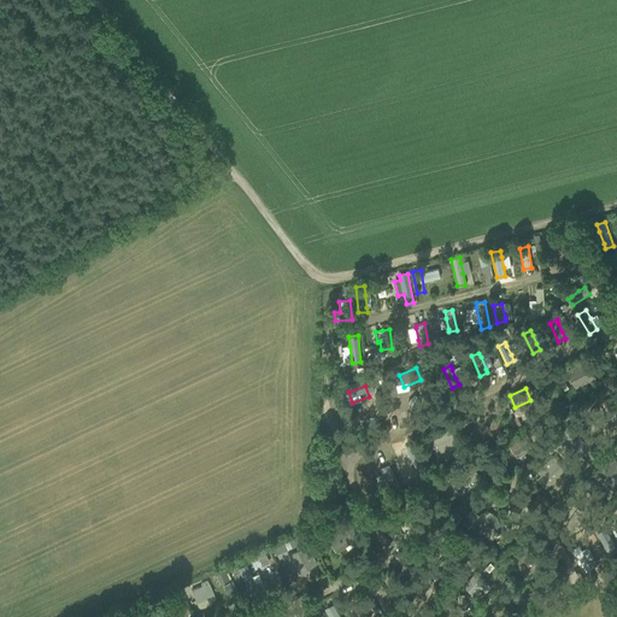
[(415,395),(407,401),(411,406),(418,399),(415,395)]
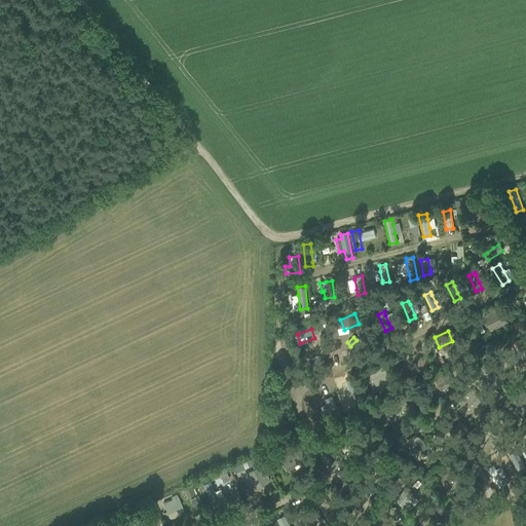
[(483,367),(490,376),(501,366),(493,358),(483,367)]
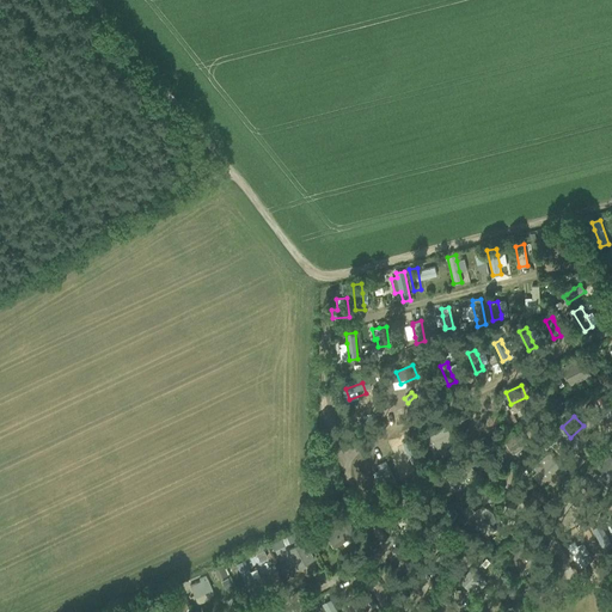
[(432,435),(439,450),(453,442),(445,427),(432,435)]
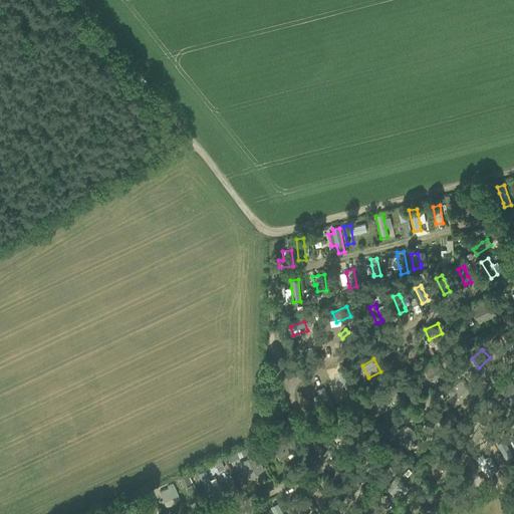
[(425,371),(431,381),(443,373),(436,363),(425,371)]
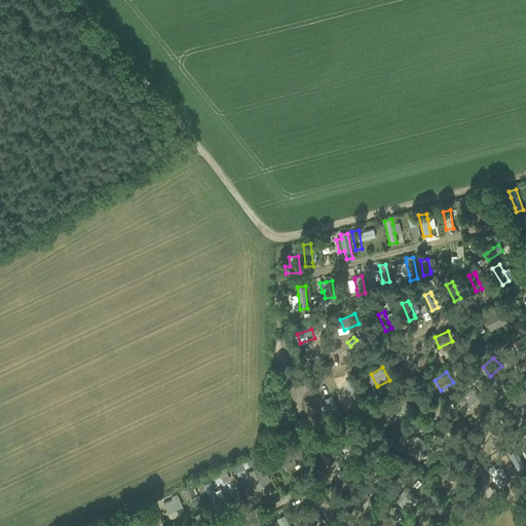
[(353,378),(346,381),(354,400),(362,397),(353,378)]
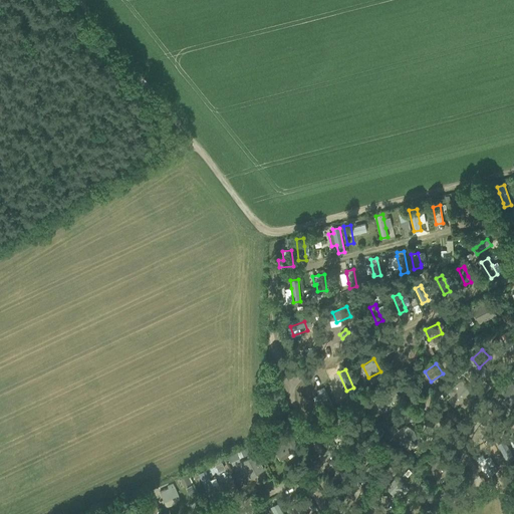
[(503,392),(502,393),(509,400),(507,402),(511,405),(513,402),(513,383),(511,381),(503,392)]
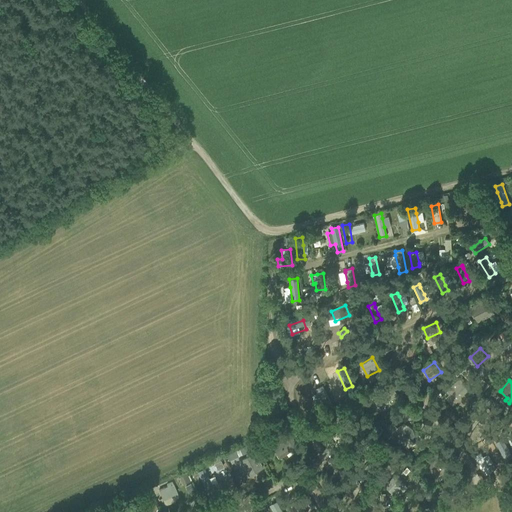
[(322,386),(316,389),(317,393),(322,404),(324,408),(331,404),(322,386)]
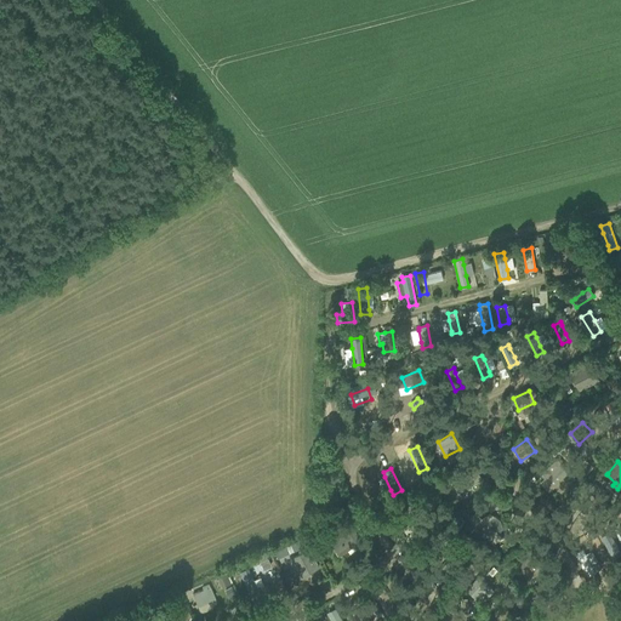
[(400,513),(410,523),(421,511),(411,501),(400,513)]
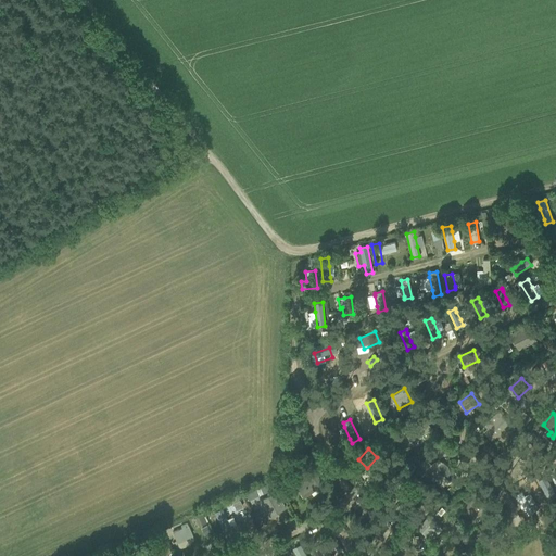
[(440,449),(434,453),(439,457),(444,453),(440,449)]
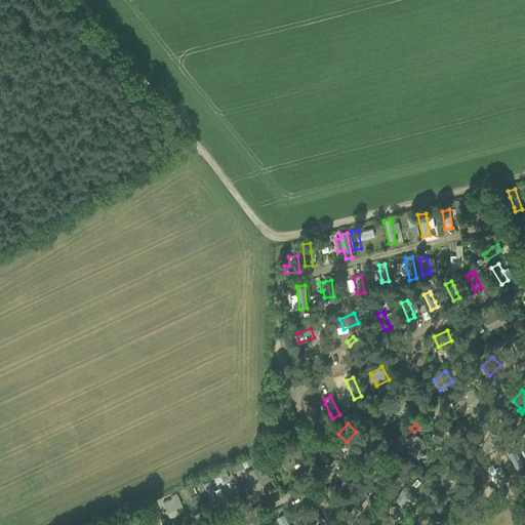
[(406,438),(403,433),(397,438),(400,442),(406,438)]
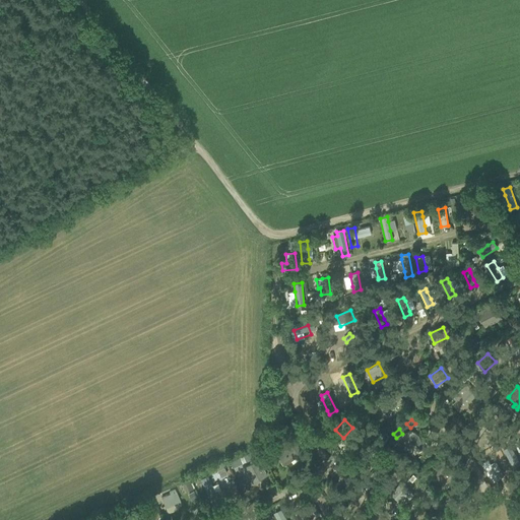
[(401,442),(407,450),(415,445),(416,446),(421,442),(414,433),(401,442)]
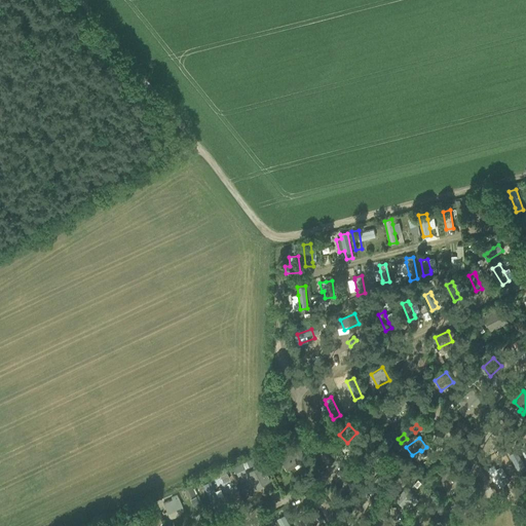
[(291,452),(279,460),(286,468),(297,460),(299,462),(306,458),(294,441),(287,446),(291,452)]
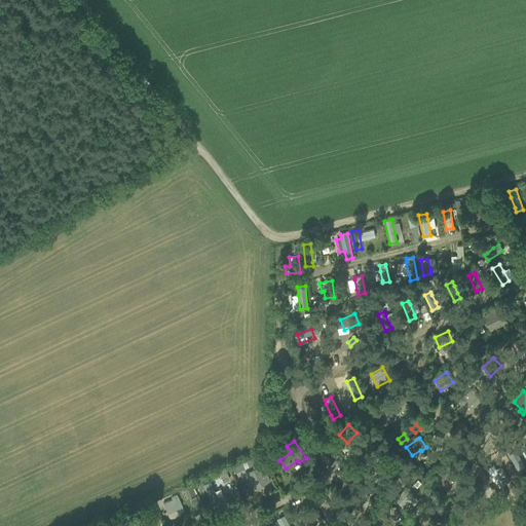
[(261,465),(248,473),(256,488),(270,481),(261,465)]
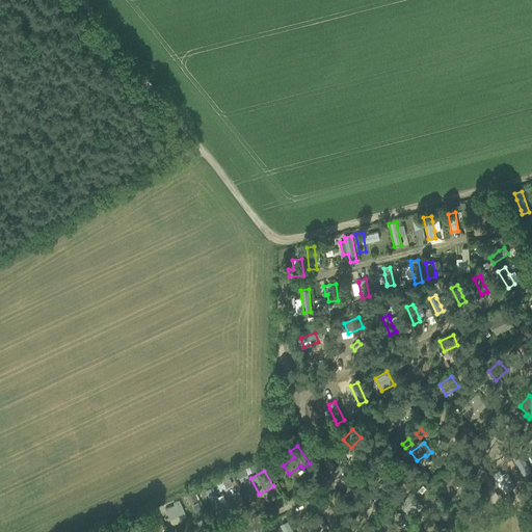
[(464,489),(456,475),(444,482),(452,497),(464,489)]
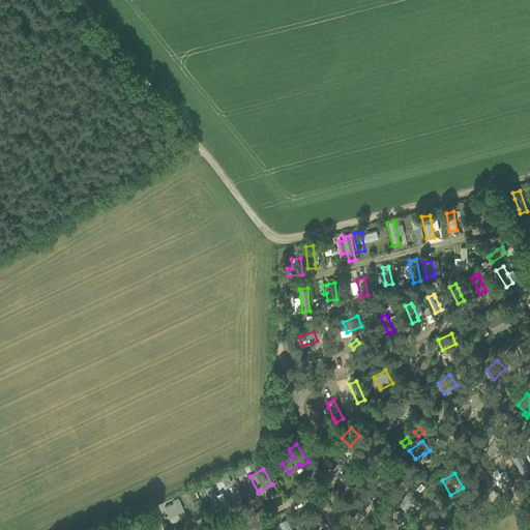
[(228,477),(223,479),(225,486),(231,483),(228,477)]
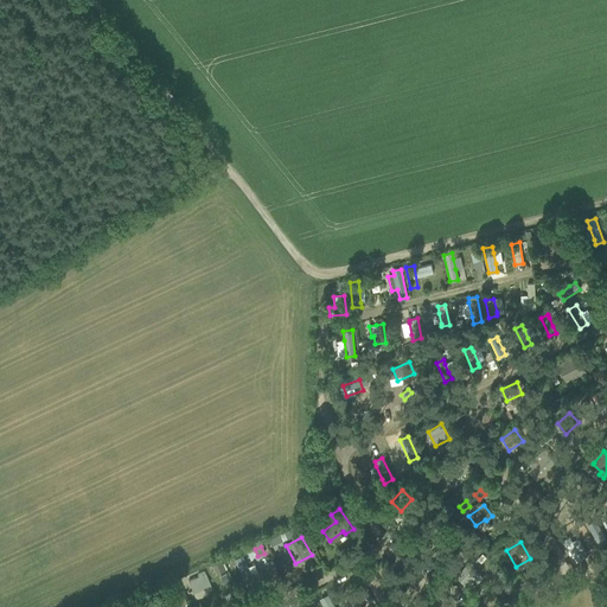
[(242,555),(234,558),(246,586),(254,581),(247,567),(242,555)]
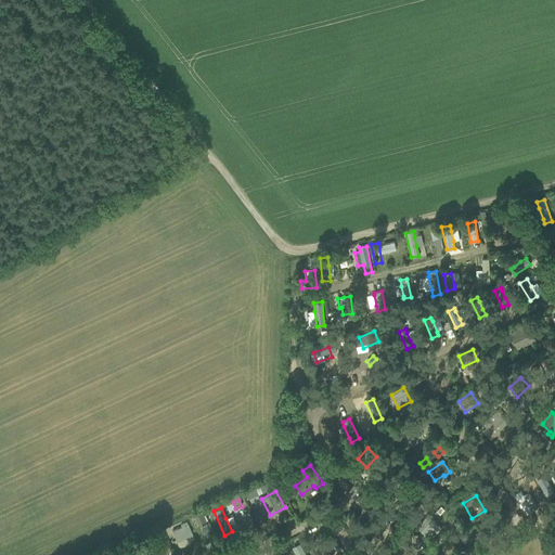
[(202,514),(195,516),(199,524),(205,521),(202,514)]
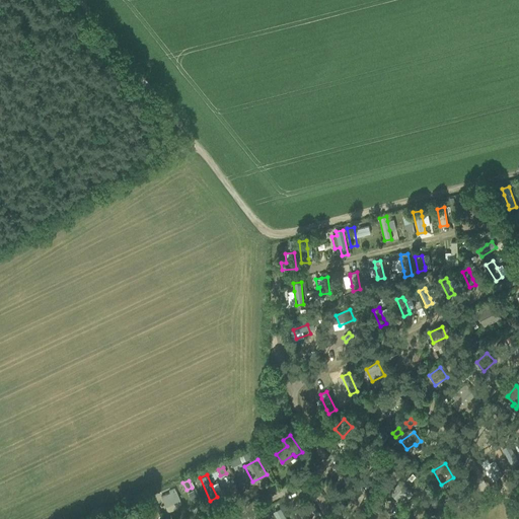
[(390,493),(397,500),(402,504),(413,494),(400,483),(390,493)]
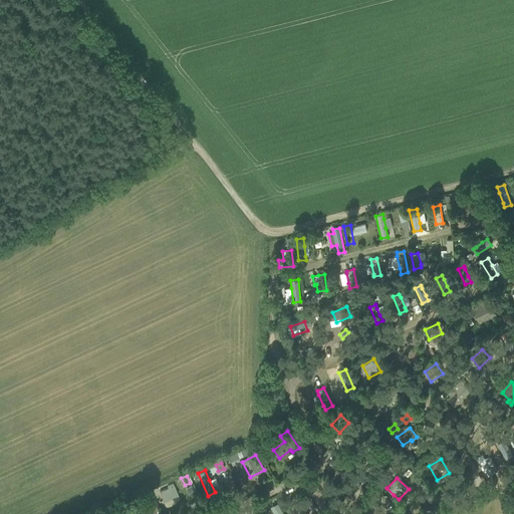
[(168,488),(159,492),(163,500),(171,496),(177,494),(172,484),(167,486),(168,488)]
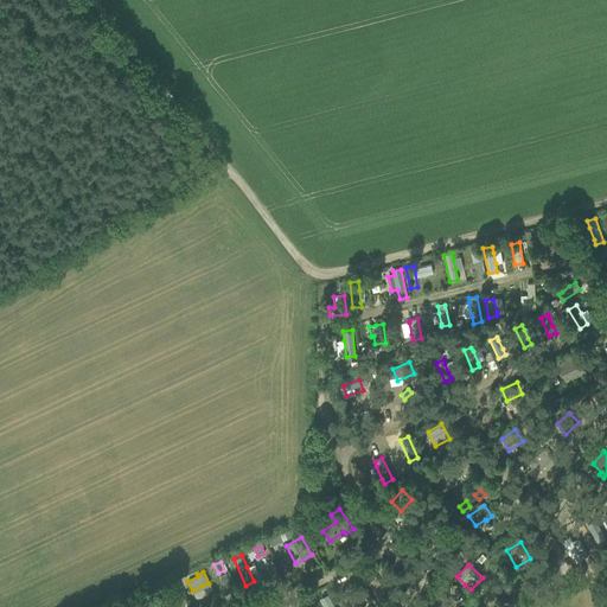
[(374,574),(365,579),(381,604),(388,598),(384,592),(385,592),(378,580),(377,580),(374,574)]
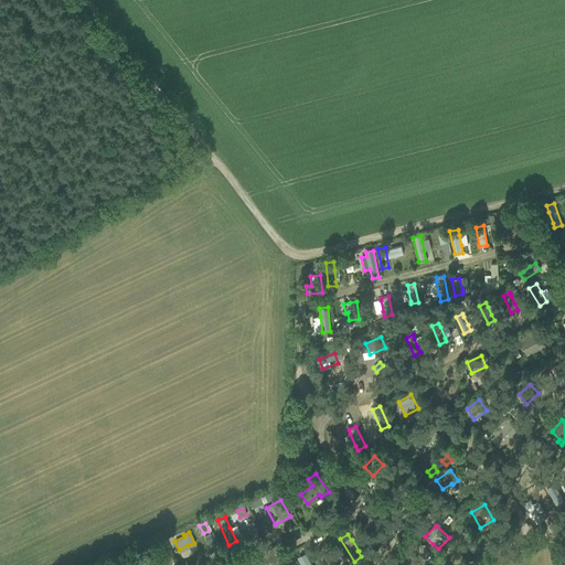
[(340,540),(333,542),(337,553),(343,552),(340,540)]
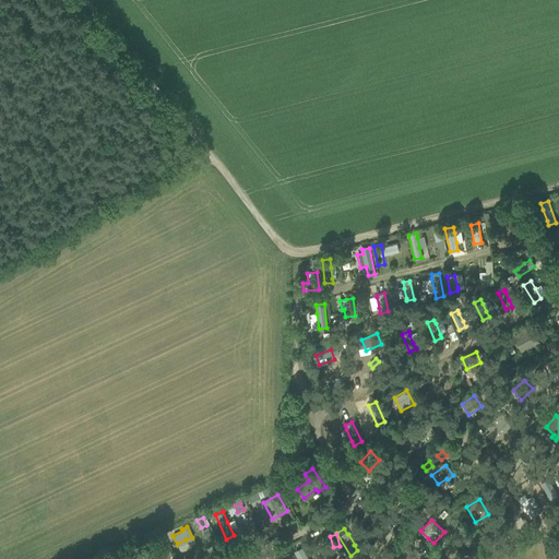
[(321,540),(313,545),(321,558),(332,558),(328,550),(325,547),(321,540)]
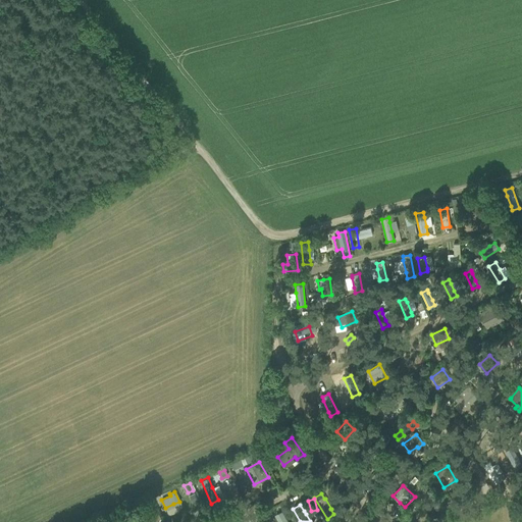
[(152,521),(148,510),(135,516),(137,521),(152,521)]
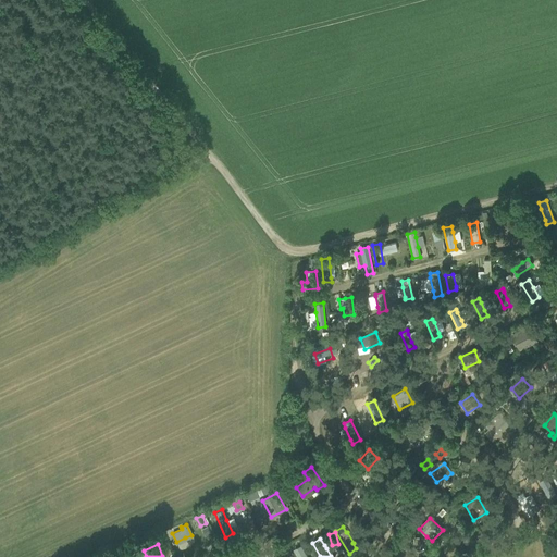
[(307,556),(301,546),(294,551),(298,556),(297,556),(307,556)]
